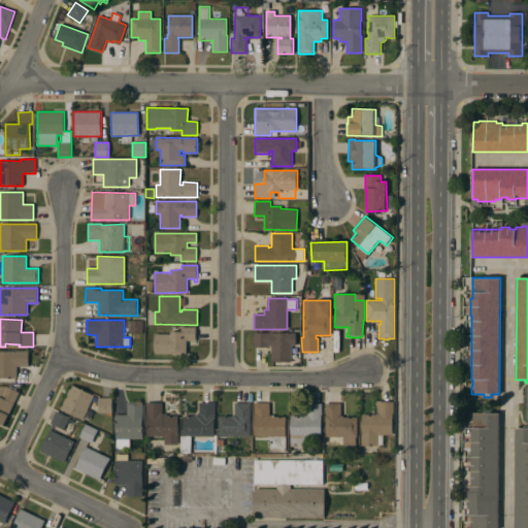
[(142,321),(142,333),(129,333),(129,327),(130,327),(130,321),(142,321)]
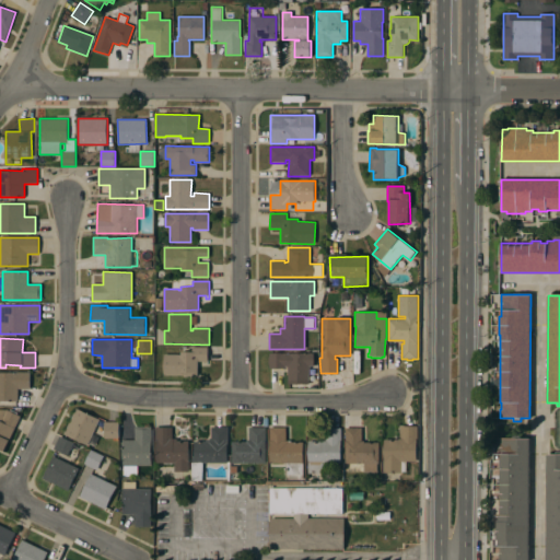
[(164,375),(164,354),(181,354),(181,352),(193,352),(193,347),(208,347),(208,362),(198,362),(198,375),(164,375)]
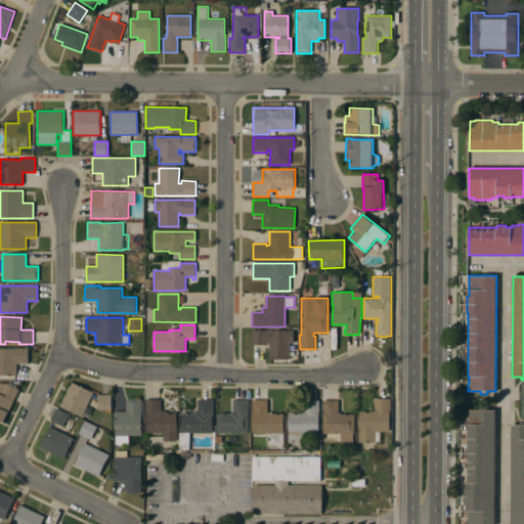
[(293,331),(294,343),(289,343),(289,357),(269,357),(269,343),(267,343),(267,345),(252,345),(252,342),(251,334),(252,334),(252,331),(293,331)]
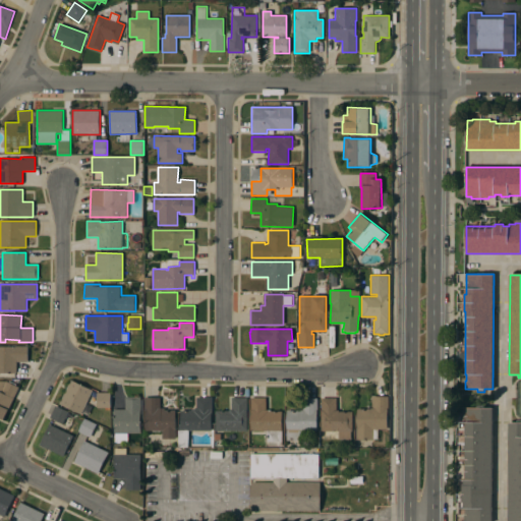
[(0,346),(27,346),(27,361),(16,361),(16,373),(0,373),(0,346)]
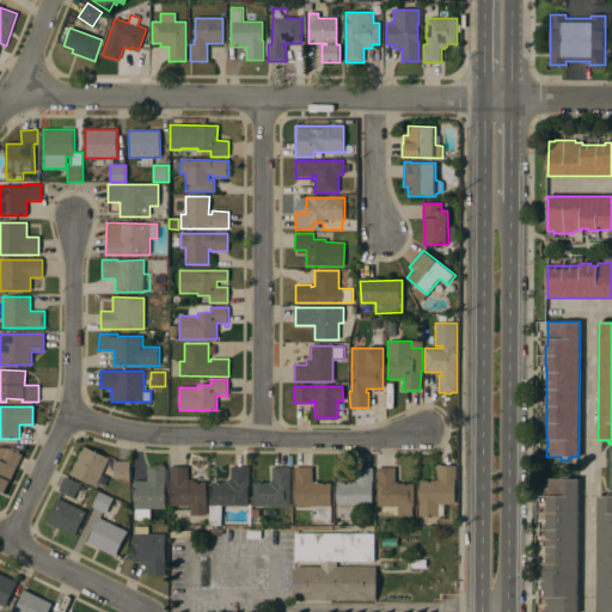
[(84,446),(109,459),(101,476),(108,479),(104,488),(96,483),(95,487),(69,475),(84,446)]
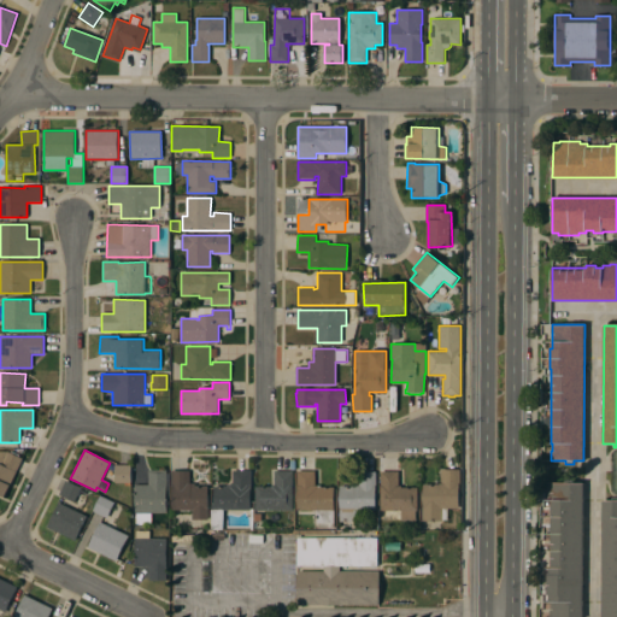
[(4,498),(0,495),(0,451),(7,451),(10,452),(11,451),(19,454),(18,457),(23,458),(4,498)]
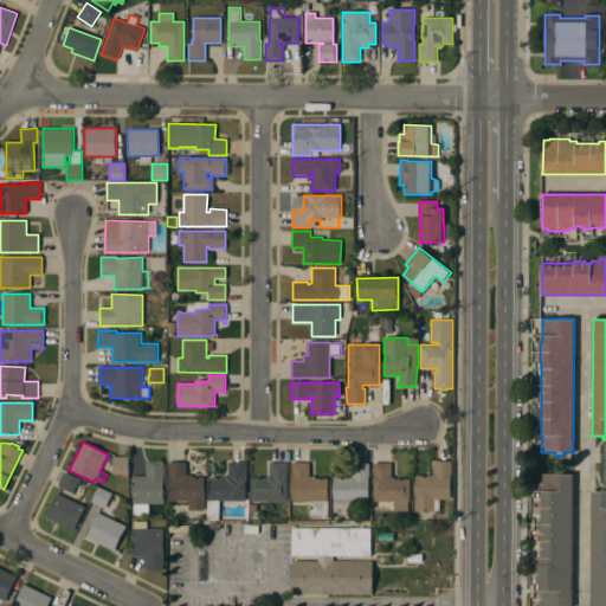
[(129,457),(129,475),(113,474),(113,457),(129,457)]
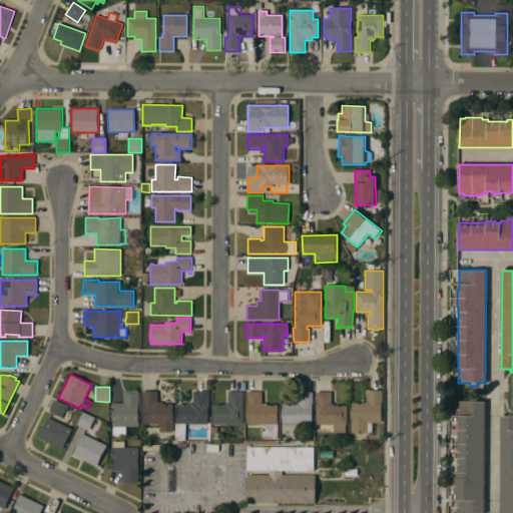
[(366,403),(366,402),(367,402),(367,390),(383,390),(382,404),(383,404),(383,423),(373,423),(373,432),(368,432),(368,433),(351,433),(351,422),(352,422),(352,403),(366,403)]
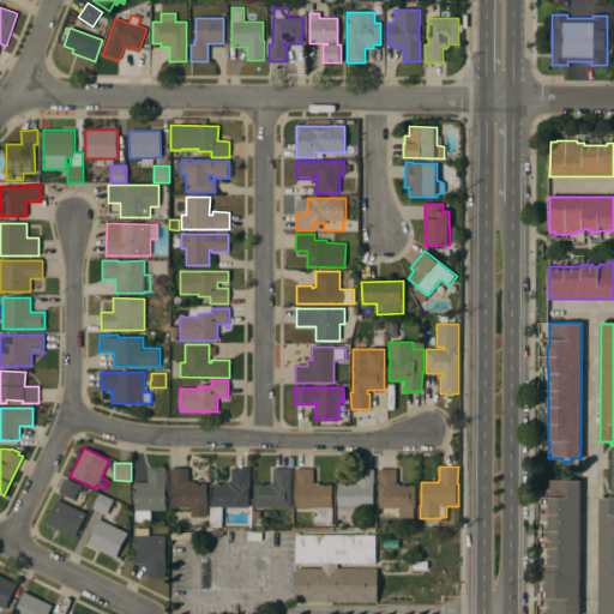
[(166,511),(150,510),(150,521),(136,521),(136,511),(134,511),(134,482),(148,482),(148,468),(166,468),(166,511)]
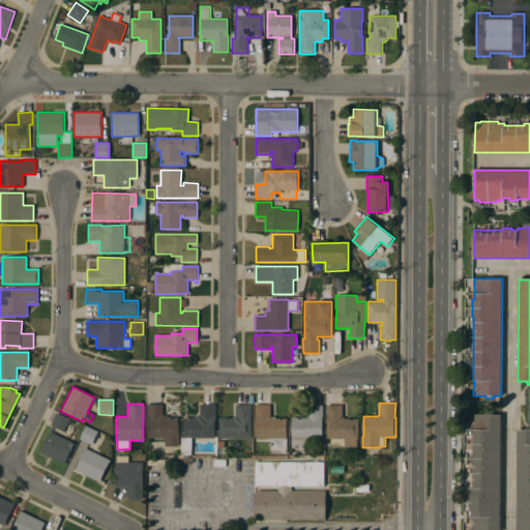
[(178,446),(165,446),(165,438),(147,438),(148,415),(147,415),(147,404),(163,405),(163,415),(168,415),(168,417),(179,417),(178,446)]
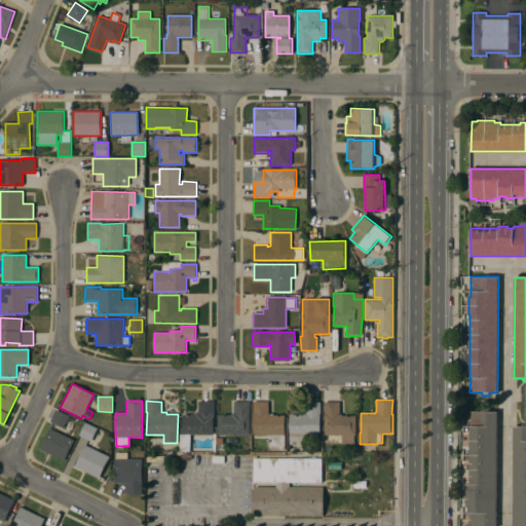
[(213,435),(190,435),(190,451),(180,451),(180,435),(182,435),(183,415),(193,415),(193,413),(198,413),(198,401),(214,402),(213,435)]
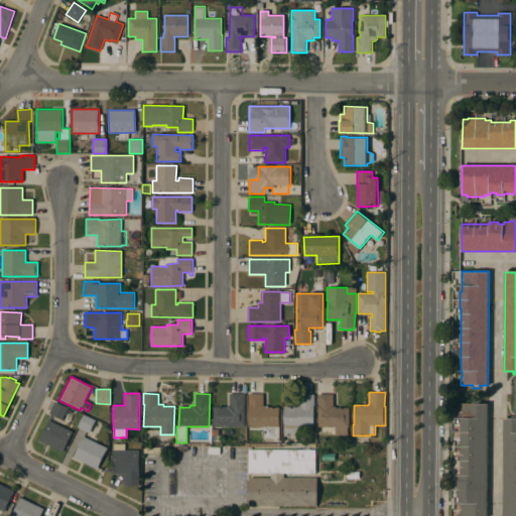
[(245,426),(214,426),(214,407),(227,407),(227,406),(230,406),(230,394),(245,394),(245,426)]
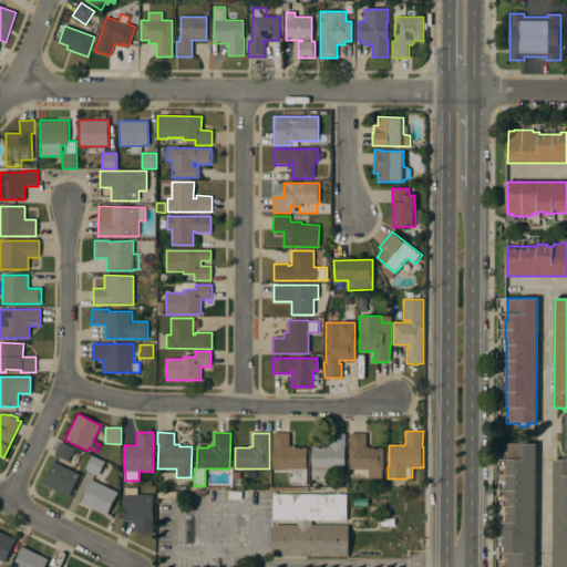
[(307,485),(288,485),(288,476),(290,476),(290,468),(272,468),(272,433),(289,433),(289,446),(295,446),(295,447),(307,447),(307,485)]
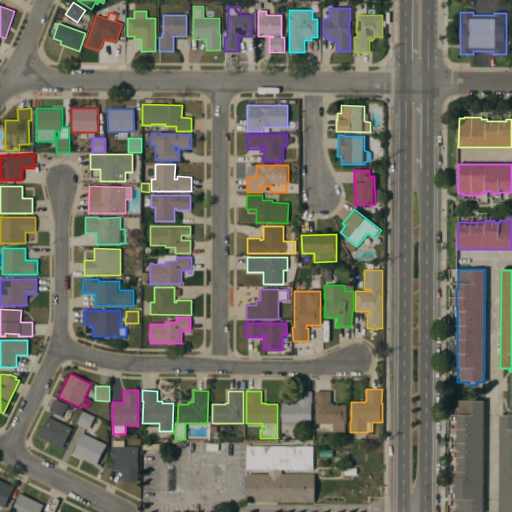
[(311,423),(297,423),(297,425),(295,425),(295,433),(281,433),(282,403),(295,404),(295,403),(297,403),(298,391),(312,391),(311,423)]
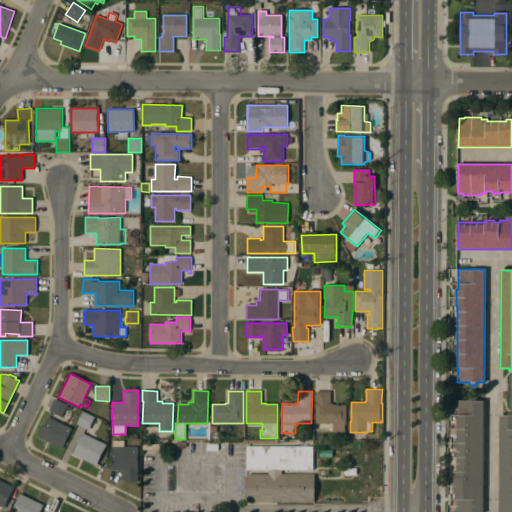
[(315,391),(330,391),(331,403),(333,403),(333,405),(346,404),(346,424),(345,424),(345,432),(332,432),(332,424),(316,424),(315,391)]
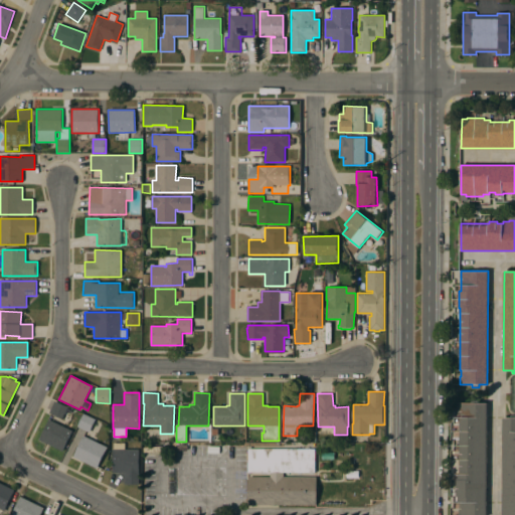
[(49,412),(54,400),(67,406),(67,405),(75,410),(69,422),(49,412)]
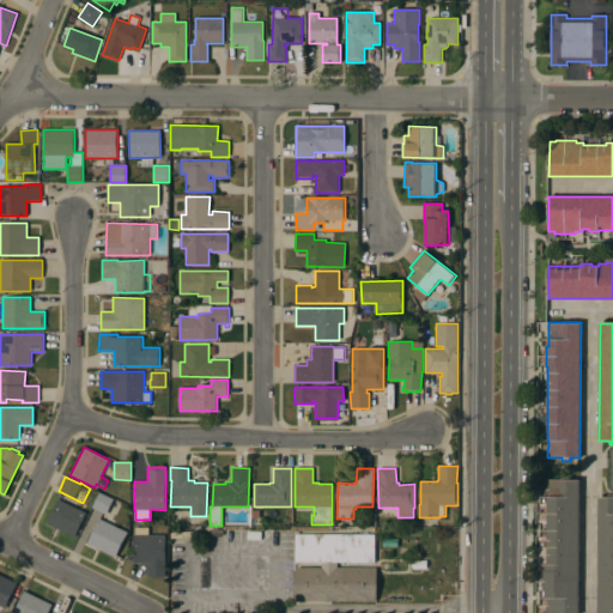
[(578,612),(546,612),(546,605),(547,605),(547,598),(546,598),(546,592),(544,592),(545,571),(546,571),(547,480),(563,480),(563,477),(569,477),(569,479),(580,480),(578,612)]
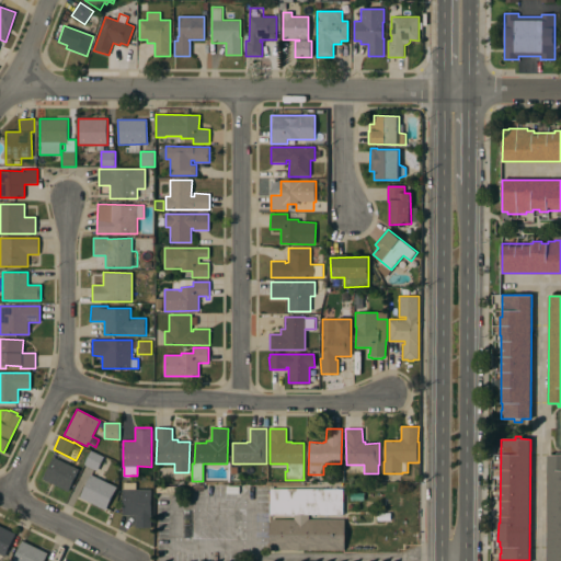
[(103,457),(96,470),(84,465),(91,450),(103,457)]
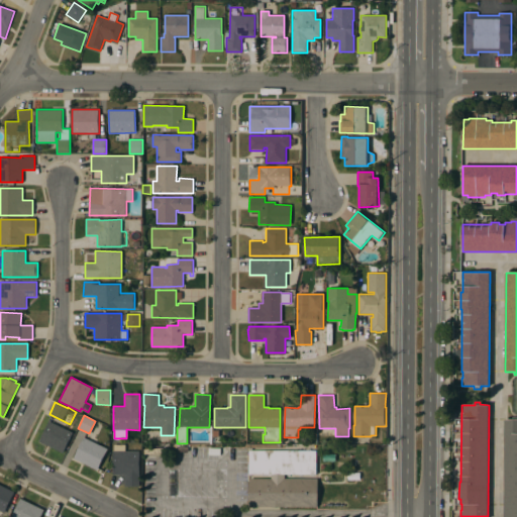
[(504,516),(505,419),(516,419),(516,516),(504,516)]
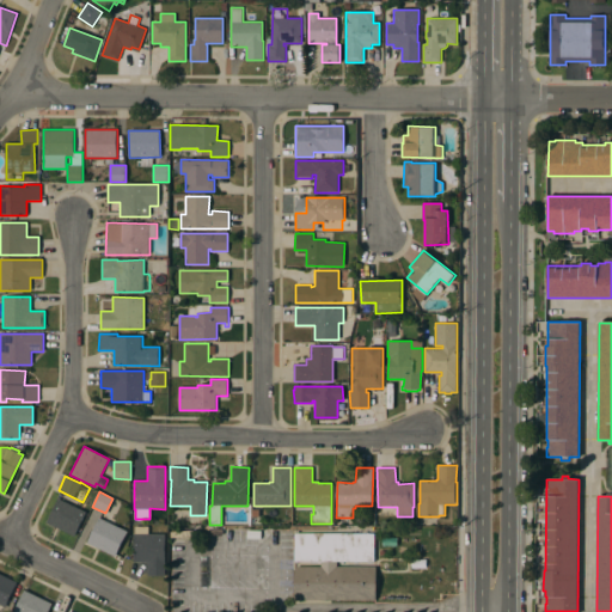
[(86,512),(74,537),(46,522),(57,499),(86,512)]
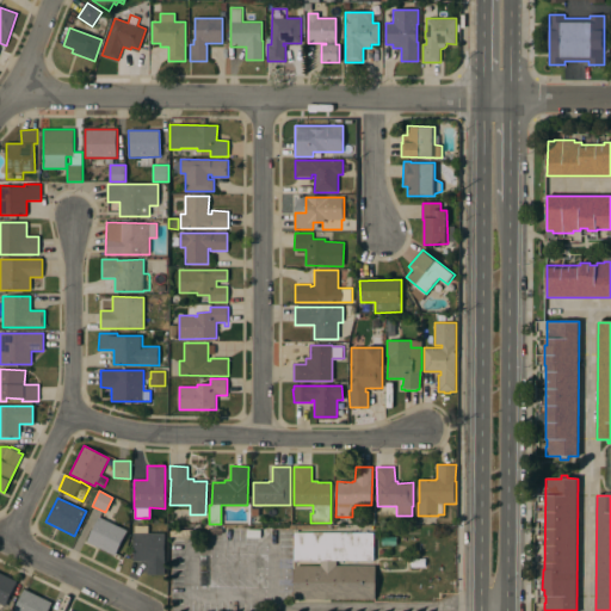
[(127,530),(115,555),(87,542),(99,517),(127,530)]
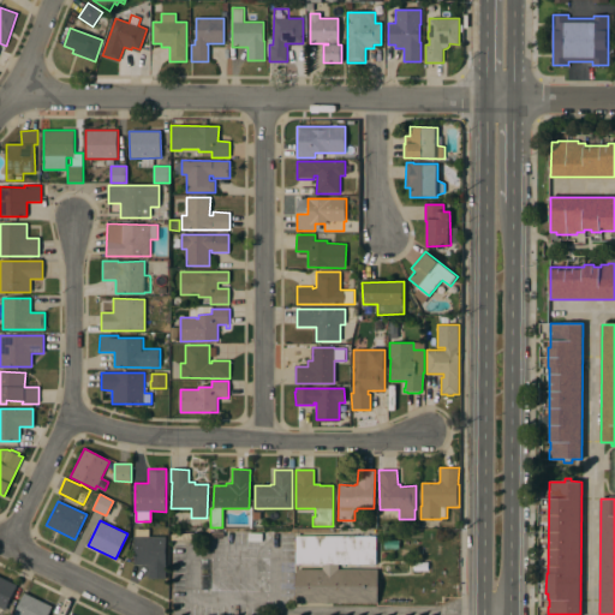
[(166,579),(148,578),(149,565),(135,565),(135,536),(136,529),(149,529),(149,537),(167,537),(166,579)]
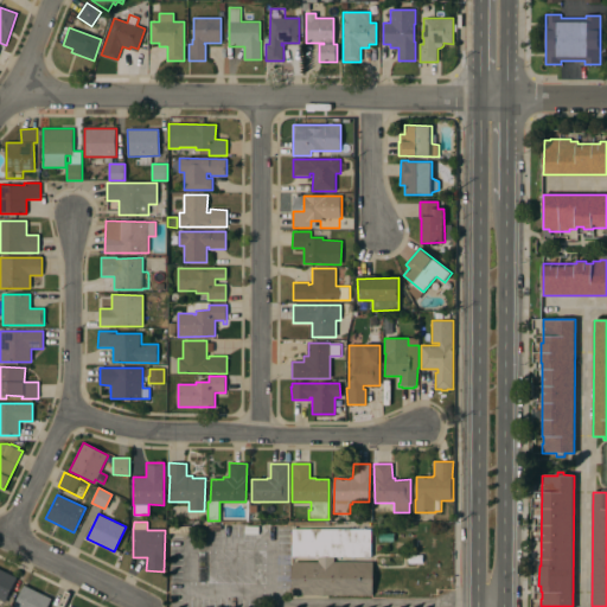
[(371,529),(371,557),(292,556),(292,529),(371,529)]
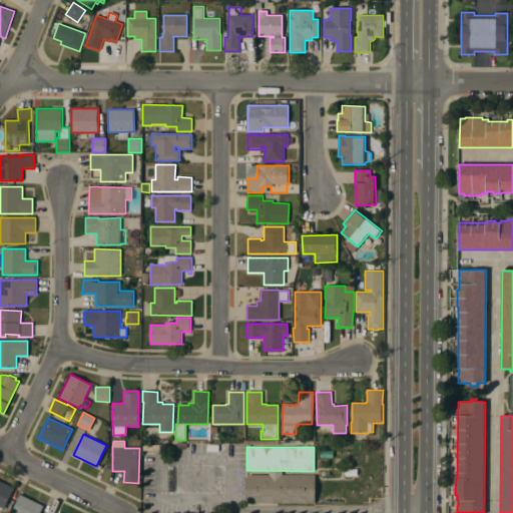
[(321,459),(321,450),(335,450),(334,459),(321,459)]
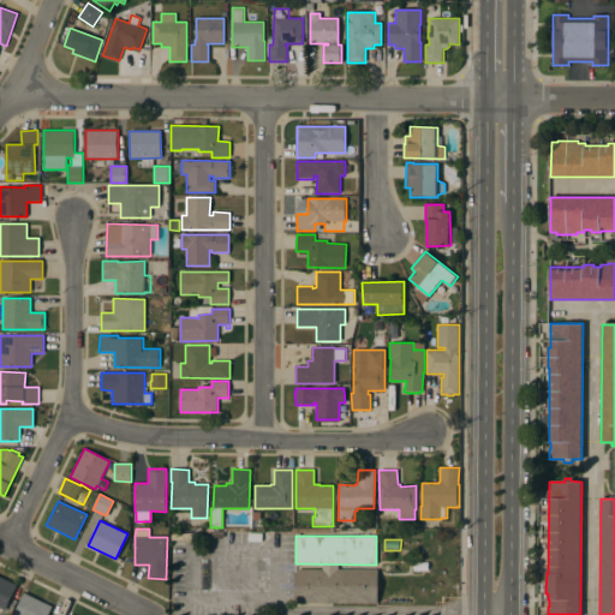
[(412,560),(429,560),(429,572),(412,572),(412,560)]
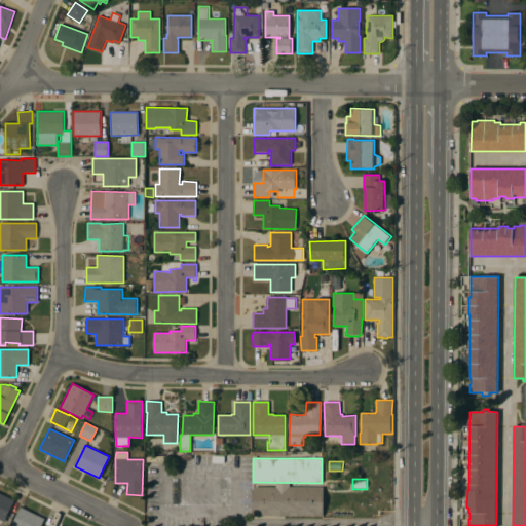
[(254,516),(254,487),(275,487),(275,483),(289,483),(289,487),(323,487),(323,516),(254,516)]
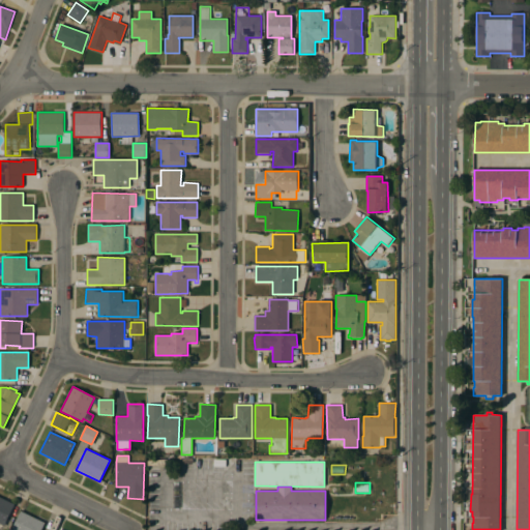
[(0,497),(15,504),(4,526),(0,523),(0,497)]
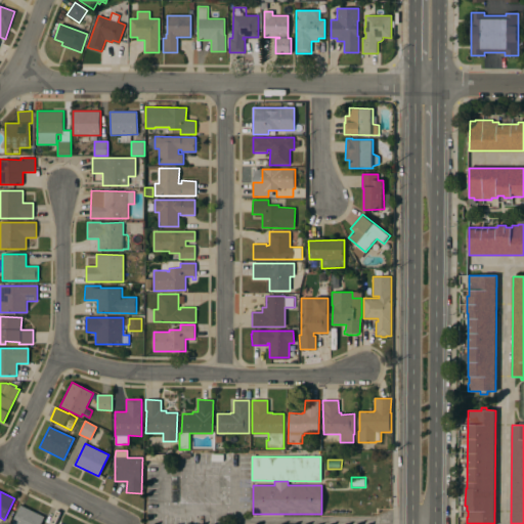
[(45,517),(41,523),(10,523),(20,505),(45,517)]
